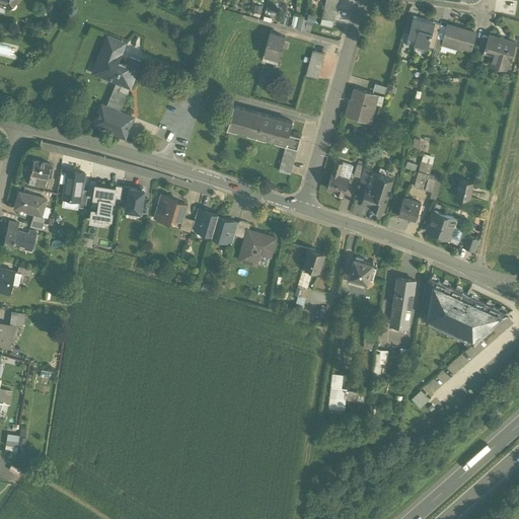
[(338,3),(325,1),(324,6),(337,9),(338,3)]
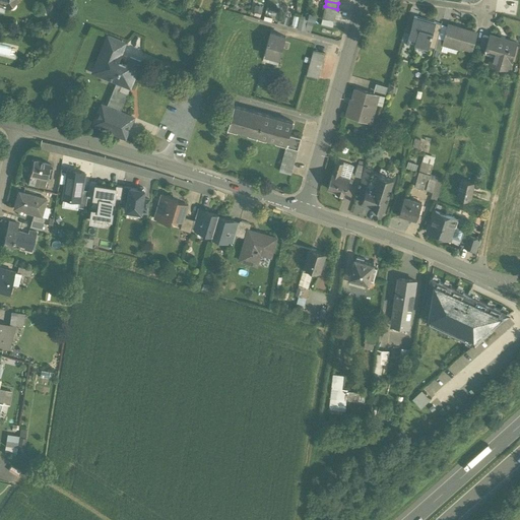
[(337,9),(325,6),(324,11),(324,12),(335,15),(337,9)]
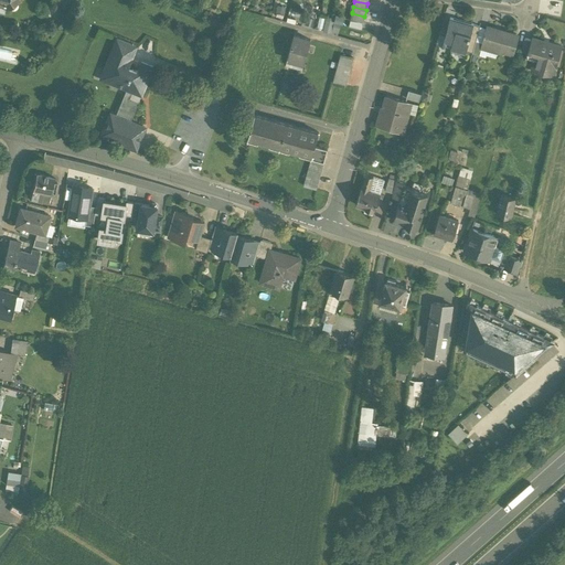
[(364,17),(352,13),(350,20),(363,23),(364,17)]
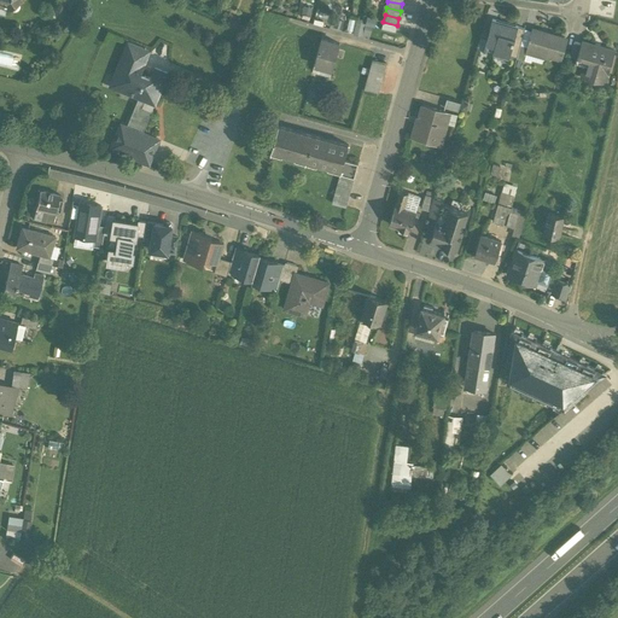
[(518,28),(493,21),(485,47),(494,50),(493,54),(502,57),(503,54),(508,52),(511,53),(518,28)]
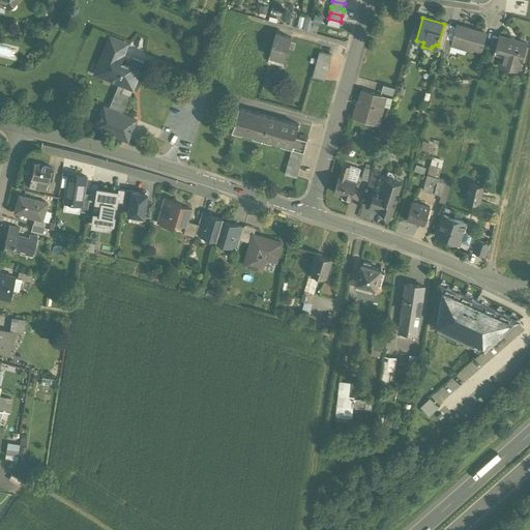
[(340,28),(341,22),(328,19),(327,25),(340,28)]
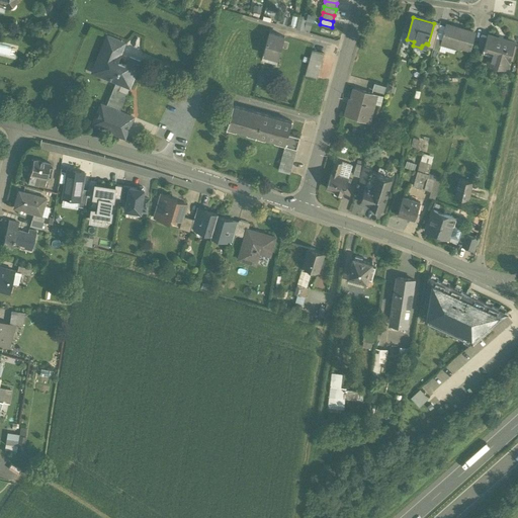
[(304,32),(310,33),(312,22),(307,21),(304,32)]
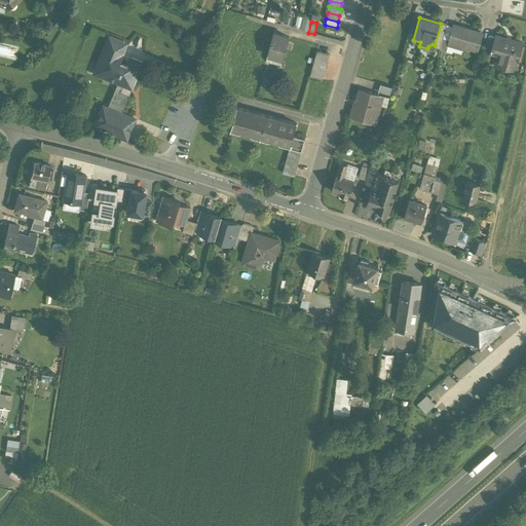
[(435,45),(434,47),(440,49),(443,39),(447,25),(441,24),(435,45)]
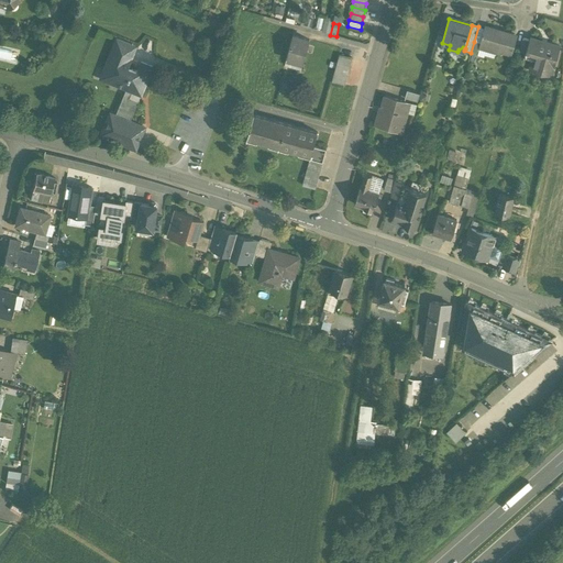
[(517,36),(485,28),(483,34),(482,37),(481,44),(479,46),(481,46),(479,50),(496,54),(497,52),(511,55),(517,36)]
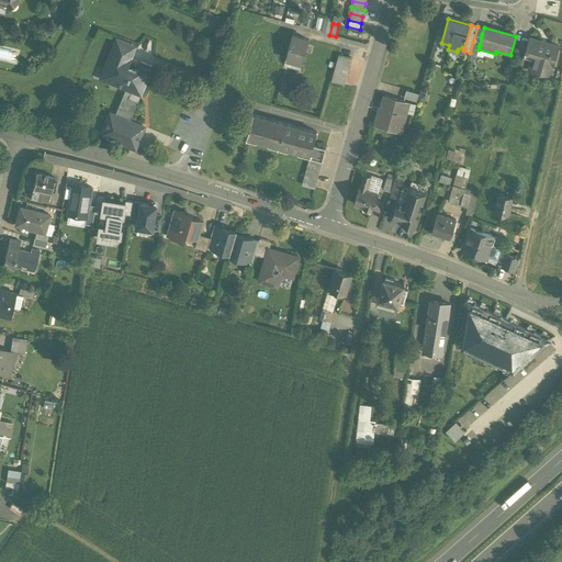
[(308,40),(292,35),(285,58),(302,63),(308,40)]
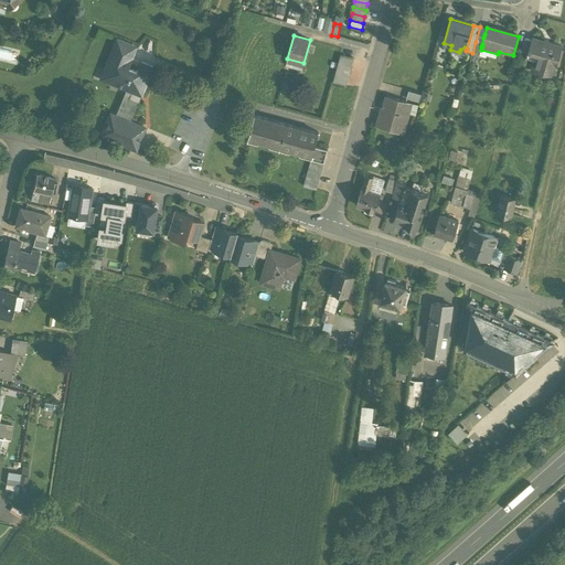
[(132,45),(117,39),(114,48),(116,52),(128,57),(132,45)]
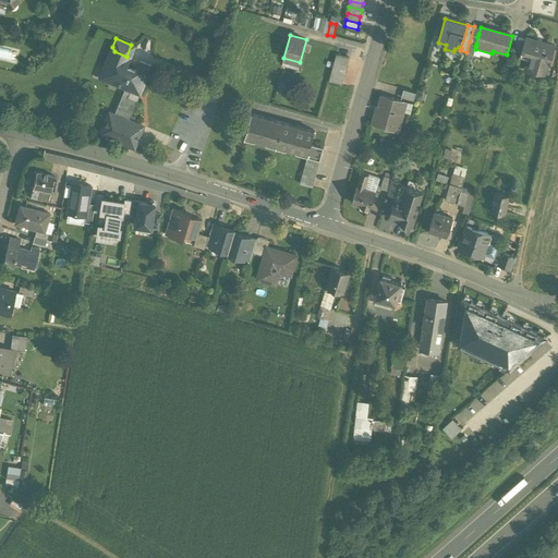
[(518,38),(514,52),(521,55),(524,40),(518,38)]
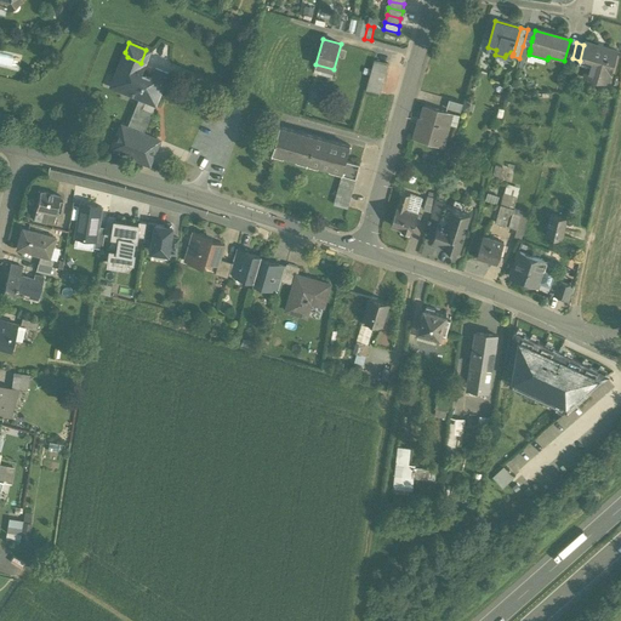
[(617,52),(585,43),(580,61),(579,64),(594,68),(591,79),(609,84),(617,52)]
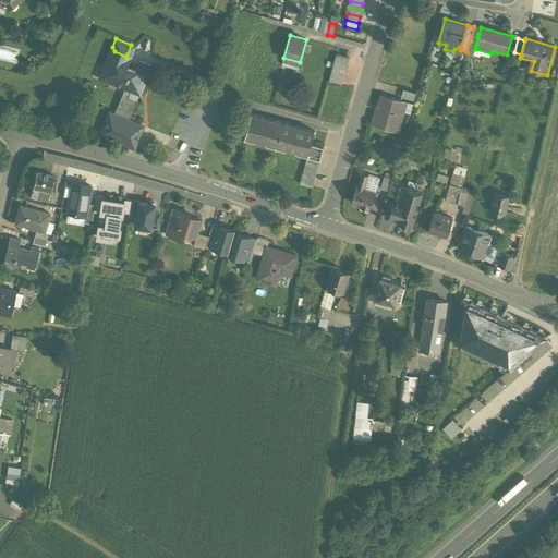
[(466,52),(466,53),(473,55),(475,49),(476,46),(475,46),(476,44),(470,41),(466,52)]
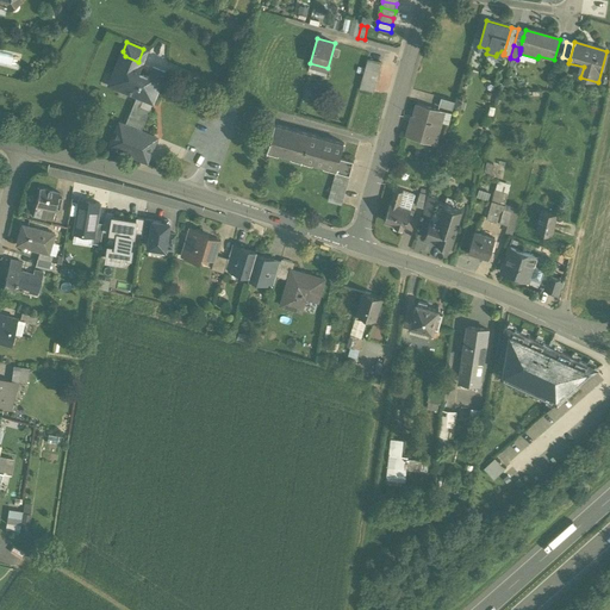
[(138,62),(125,56),(112,86),(119,88),(128,68),(138,73),(142,63),(138,62)]
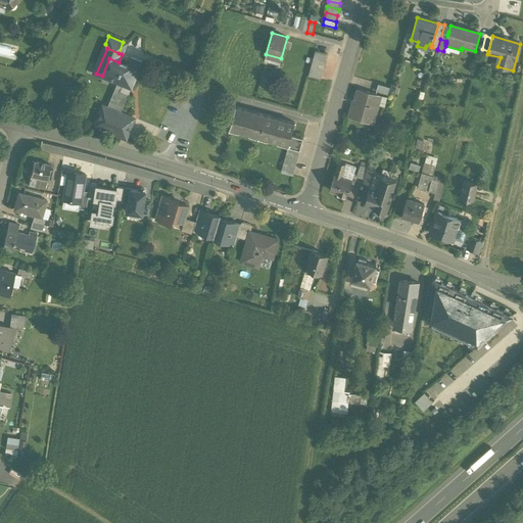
[(327,55),(315,51),(313,58),(325,61),(327,55)]
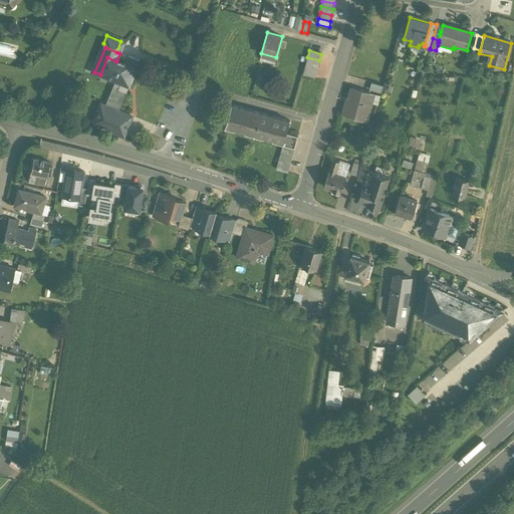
[(140,61),(129,56),(124,65),(136,69),(140,61)]
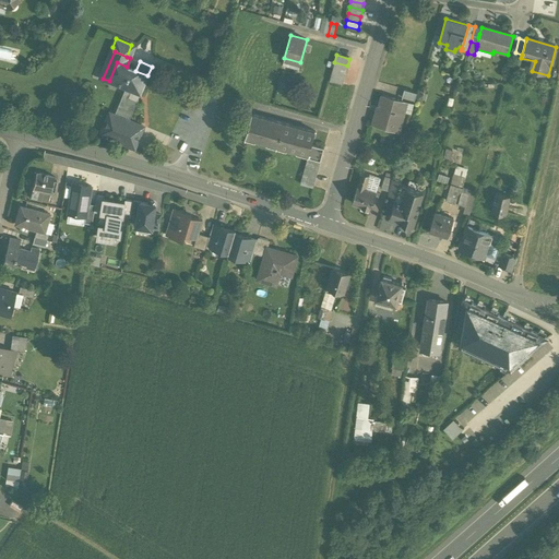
[(115,115),(129,121),(129,120),(147,75),(135,71),(127,67),(117,62),(109,81),(126,87),(115,115)]
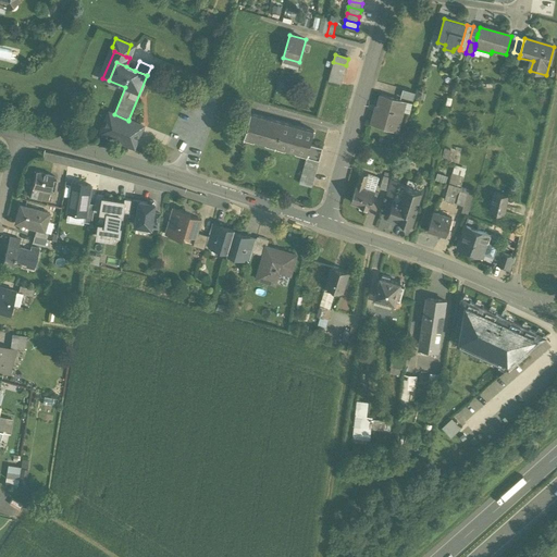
[(346,65),(333,62),(332,69),(344,72),(346,65)]
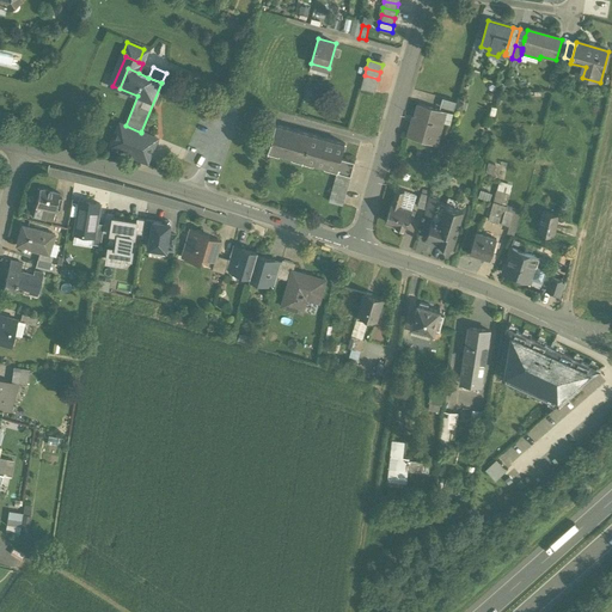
[(378,79),(365,75),(362,81),(377,86),(378,79)]
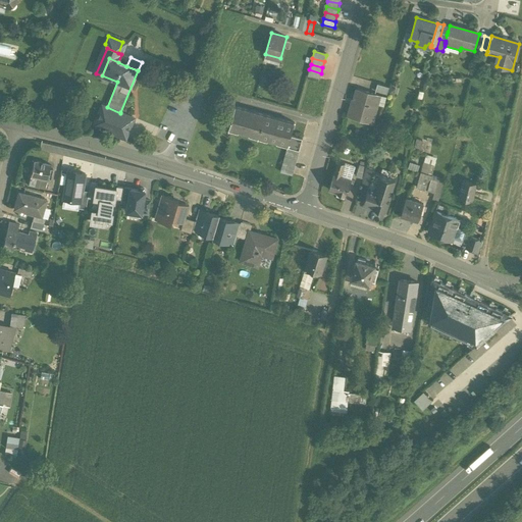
[(321,73),(309,69),(307,75),(319,79),(321,73)]
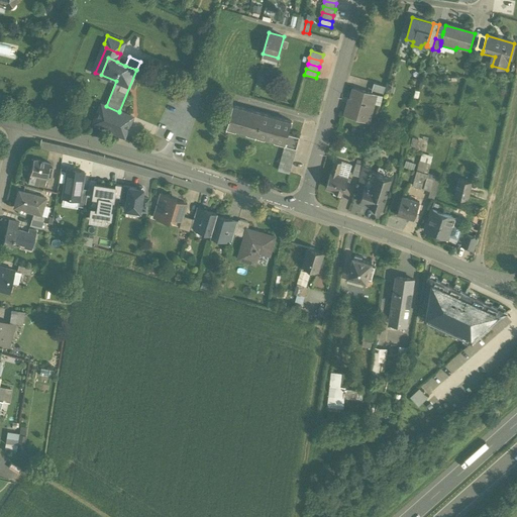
[(385,87),(374,83),(372,90),(384,93),(385,87)]
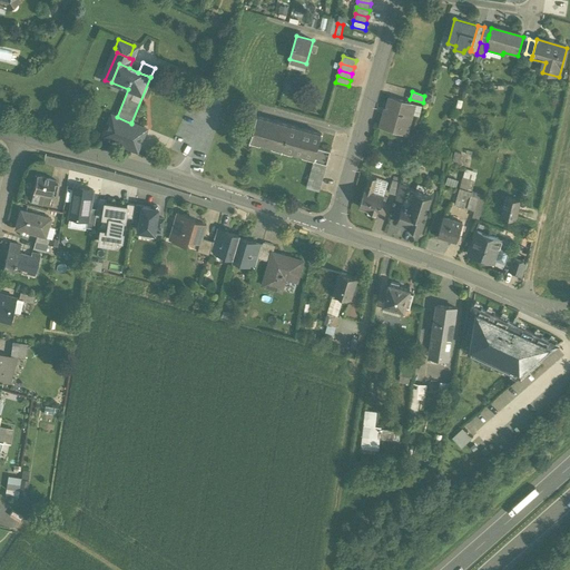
[(415,105),(390,97),(386,109),(384,108),(380,127),(406,135),(415,105)]
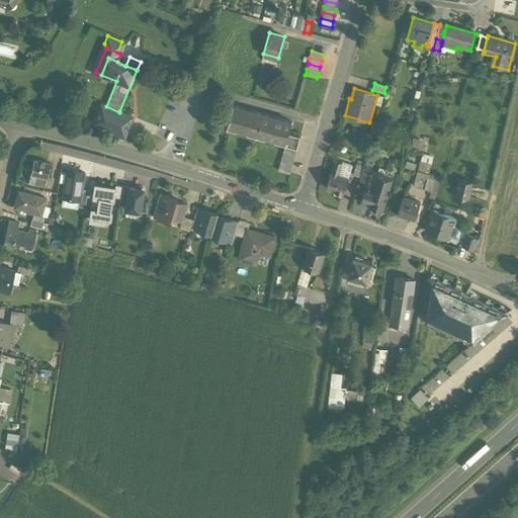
[(133,116),(119,111),(119,112),(116,118),(103,112),(106,106),(101,104),(94,123),(124,137),(133,116)]
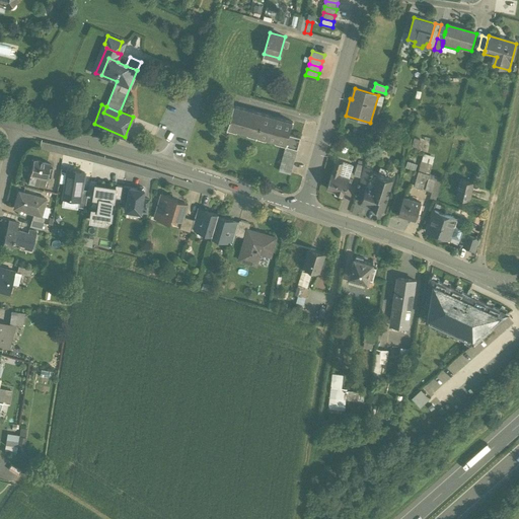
[(264,114),(234,105),(227,130),(256,138),(264,114)]
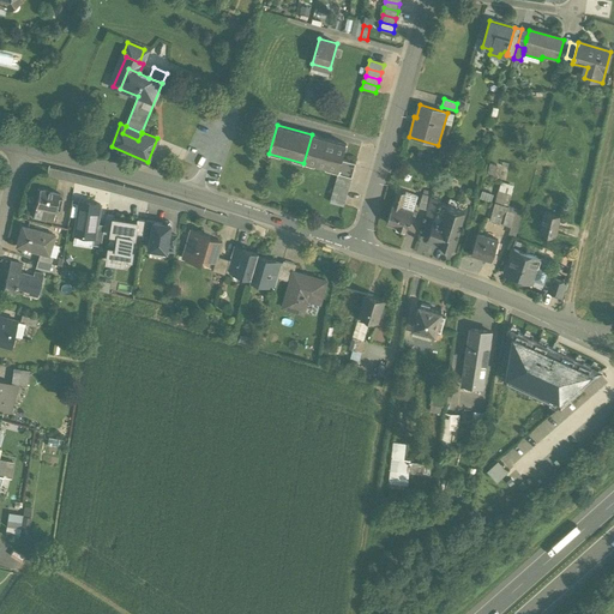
[(142,133),(126,126),(122,133),(138,140),(142,133)]
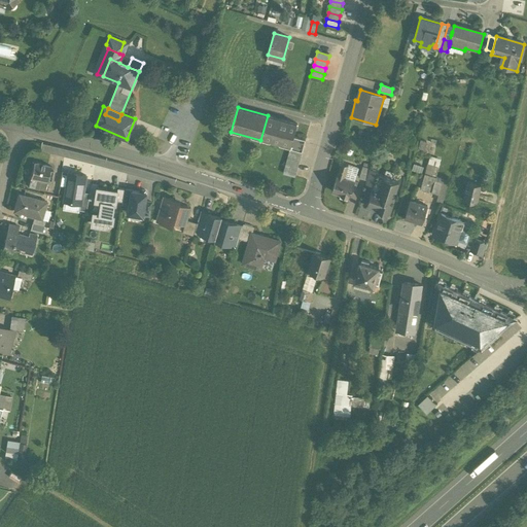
[(296,124),(268,115),(260,140),(290,148),(291,143),(293,136),(296,124)]
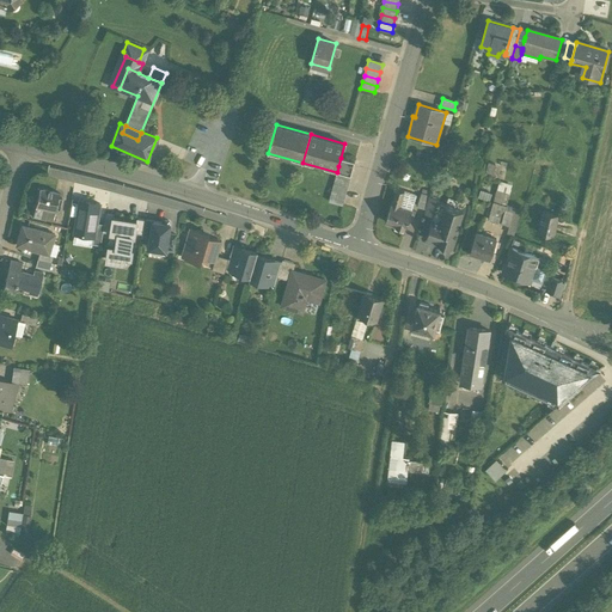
[(355,161),(341,158),(338,166),(353,170),(355,161)]
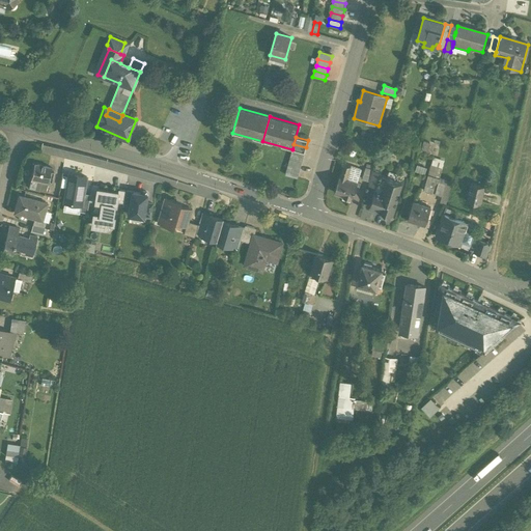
[(306,147),(294,144),(292,149),(292,150),(304,154),(306,147)]
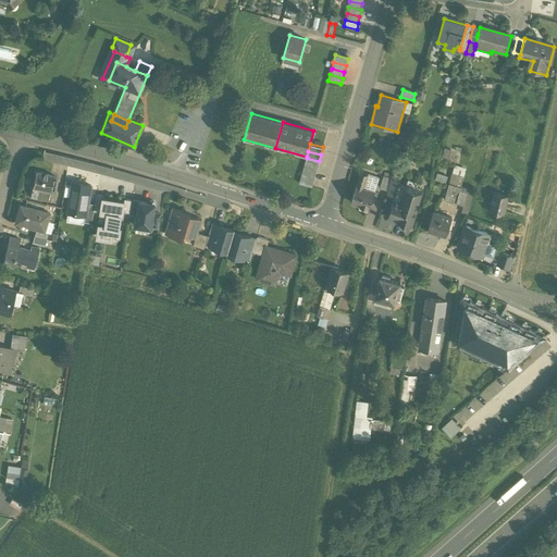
[(47,152),(45,160),(54,163),(57,156),(47,152)]
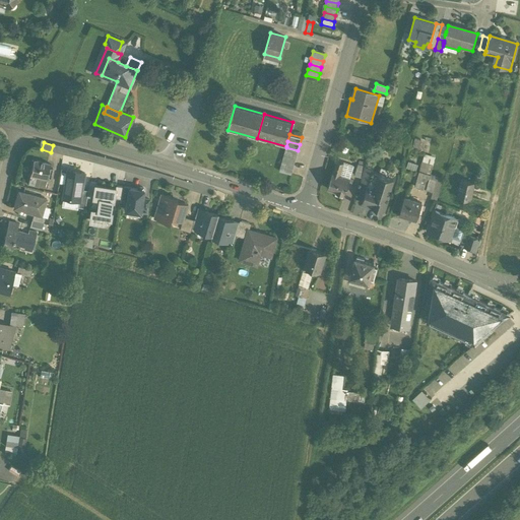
[(298,150),(286,147),(284,152),(297,156),(298,150)]
